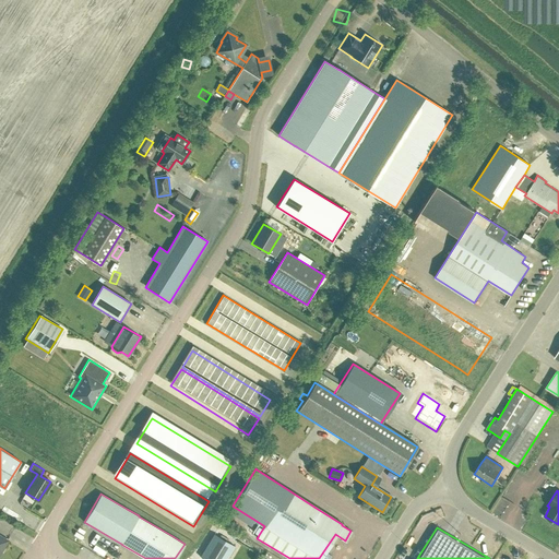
[(0,558),(10,540),(0,534),(0,558)]
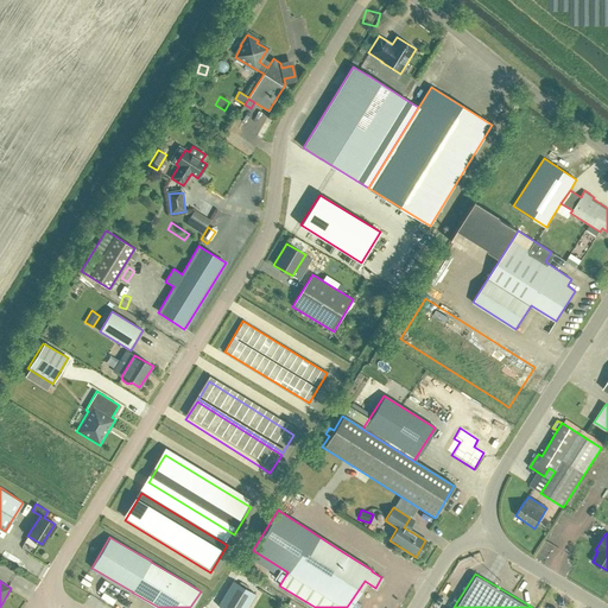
[(245,607),(254,594),(232,581),(216,606),(220,607),(245,607)]
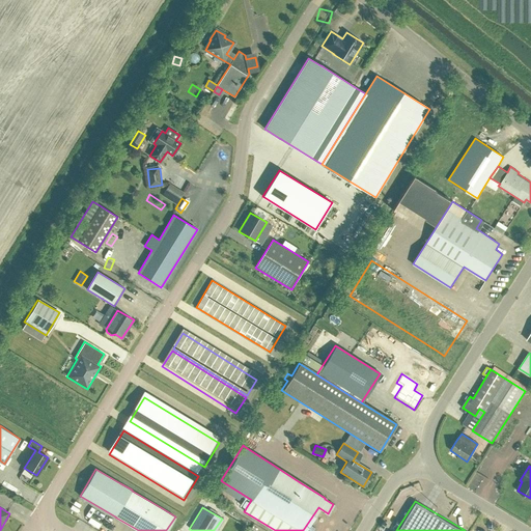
[(65,523),(71,526),(77,518),(72,514),(65,523)]
